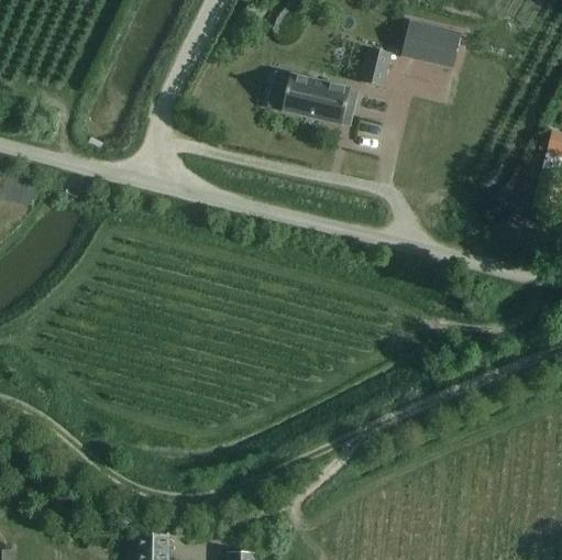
[(452,67),(460,32),(408,20),(400,54),(452,67)]
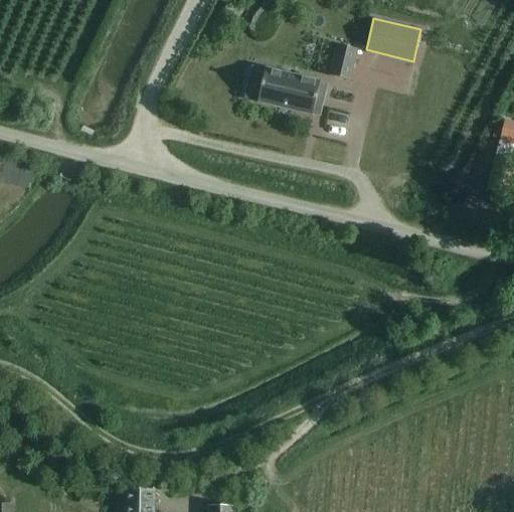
[(329,74),(349,78),(356,47),(337,42),(329,74)]
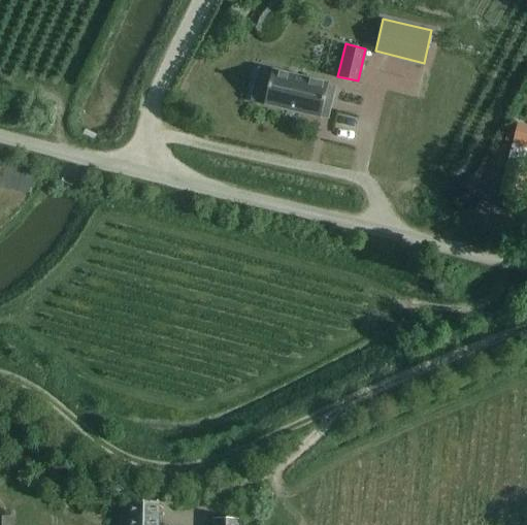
[(271,68),(263,102),(320,117),(328,81),(271,68)]
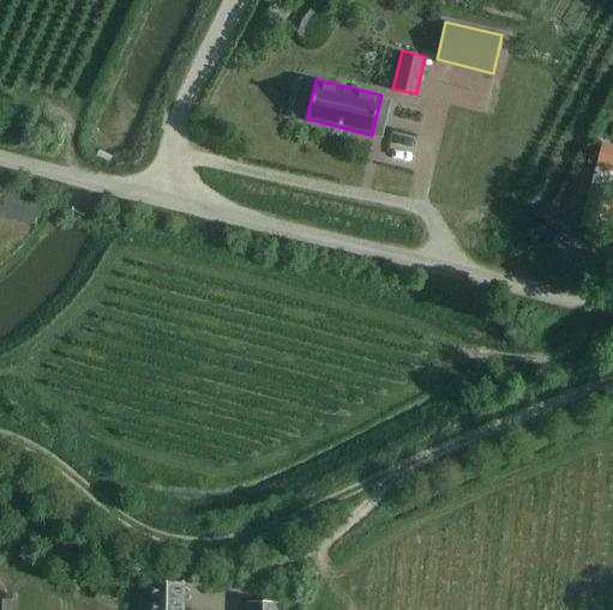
[(595,163),(580,224),(608,231),(612,213),(612,145),(592,140),(587,161),(595,163)]
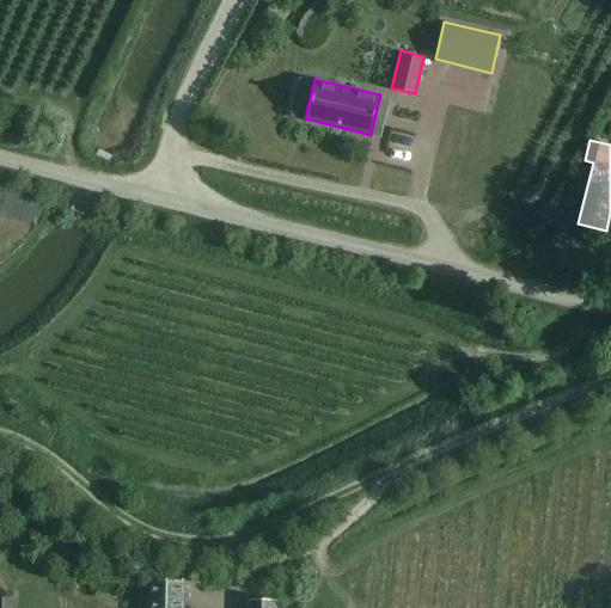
[(182,607),(183,579),(147,578),(146,607),(182,607)]
